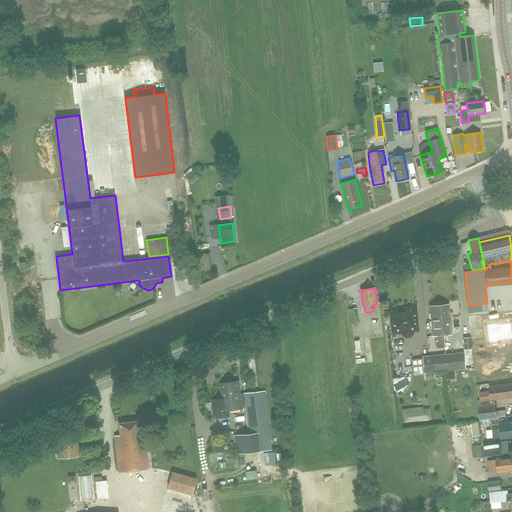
[(443,335),(451,334),(448,304),(430,306),(432,336),(434,336),(434,341),(436,341),(436,348),(444,348),(443,335)]
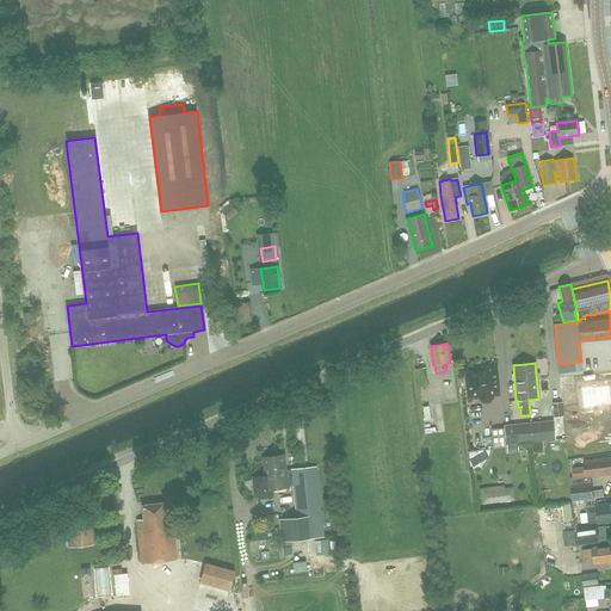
[(483,402),(488,402),(489,402),(493,399),(492,396),(499,395),(495,366),(482,368),(483,371),(480,371),(480,372),(470,372),(468,375),(466,377),(467,388),(469,390),(471,392),(479,392),(479,393),(480,393),(480,400),(483,402)]
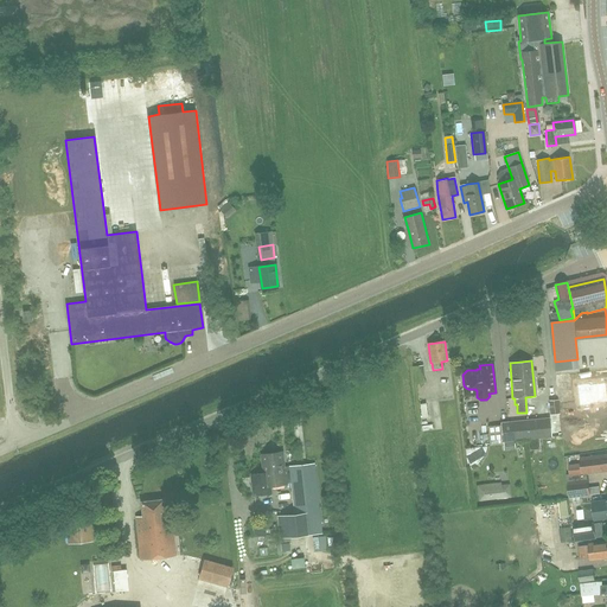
[(415,384),(425,382),(423,365),(413,366),(415,384)]
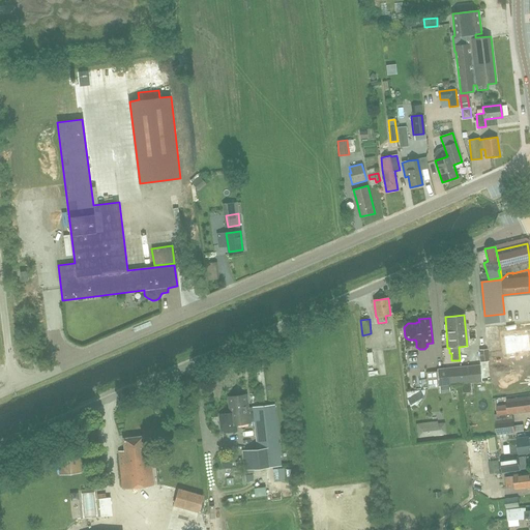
[(498,349),(496,335),(495,327),(486,328),(488,349),(498,349)]
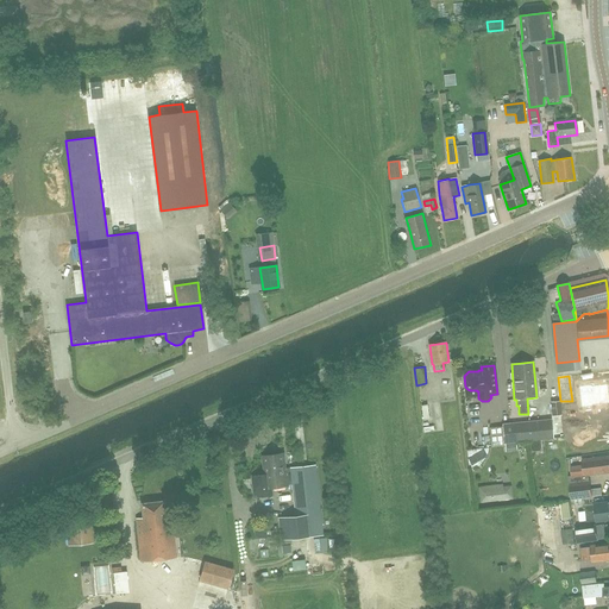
[(608,403),(607,384),(591,387),(590,385),(578,387),(581,408),(591,407),(591,406),(608,403)]
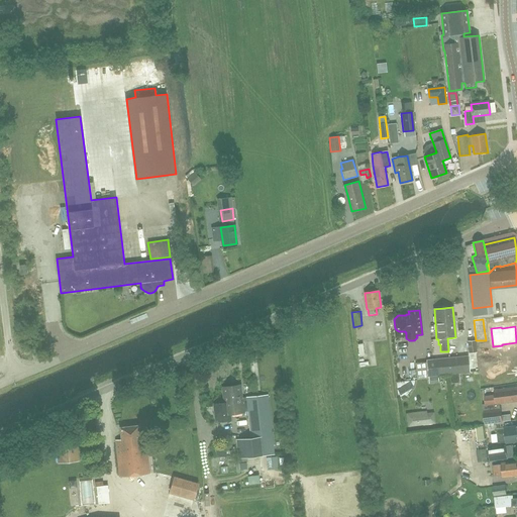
[(469,353),(477,352),(476,340),(468,341),(469,353)]
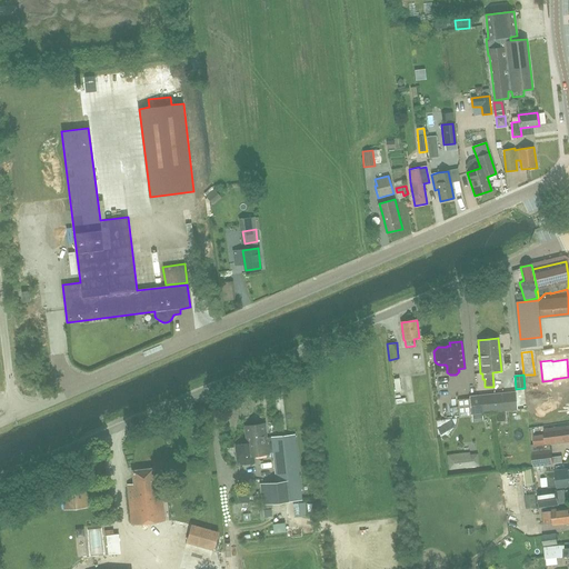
[(471,415),(517,410),(516,391),(469,396),(471,415)]
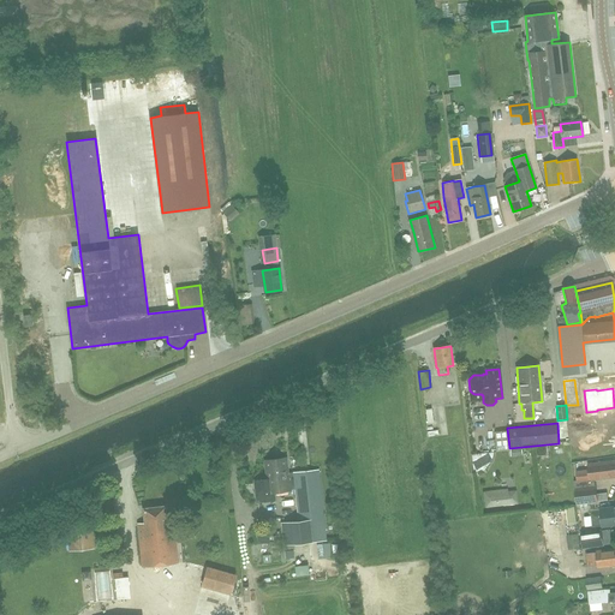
[(266,460),(267,479),(255,481),(258,502),(275,499),(275,493),(291,490),(291,489),(296,489),(299,515),(299,520),(281,523),(284,545),(327,541),(323,513),(324,513),(320,470),(294,472),(294,473),(290,473),(291,477),(288,477),(288,476),(287,458),(266,460)]
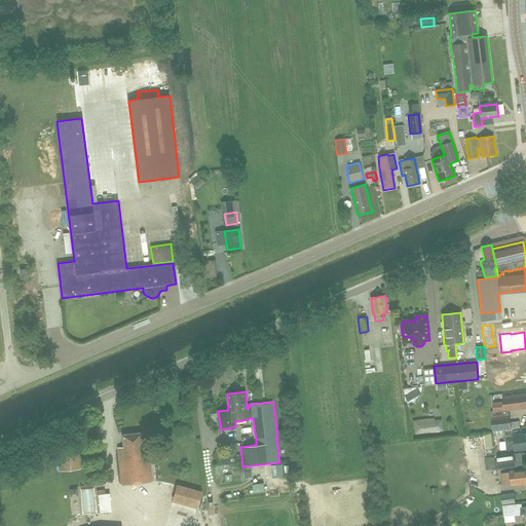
[(525,393),(503,398),(503,403),(493,404),(494,412),(504,410),(504,411),(525,407),(525,393)]
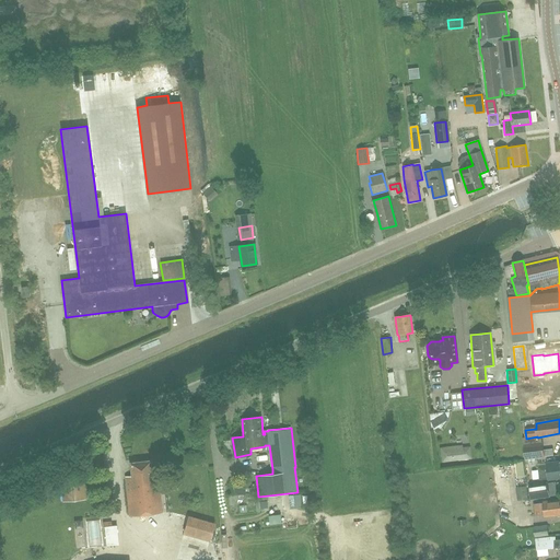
[(525,458),(541,456),(545,456),(543,443),(524,446),(525,458)]
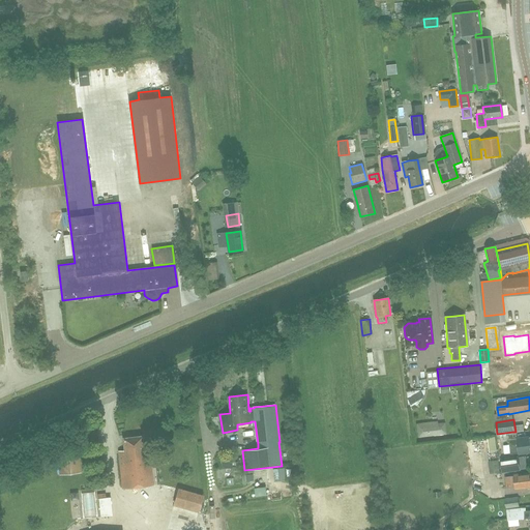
[(418,438),(446,435),(445,422),(438,423),(437,421),(415,423),(416,433),(417,433),(418,438)]
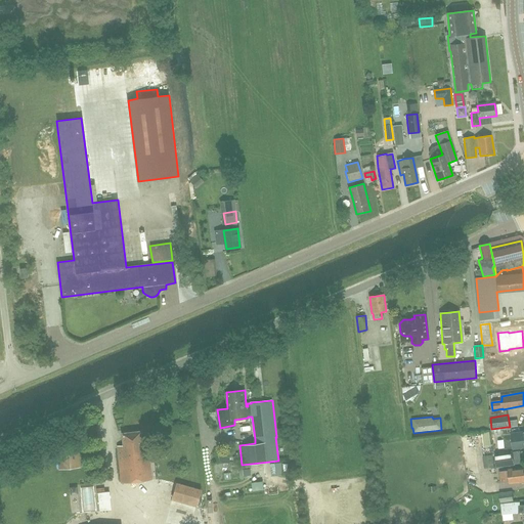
[(121,483),(150,480),(148,449),(145,449),(145,440),(140,441),(140,432),(123,434),(124,445),(117,446),(121,483)]
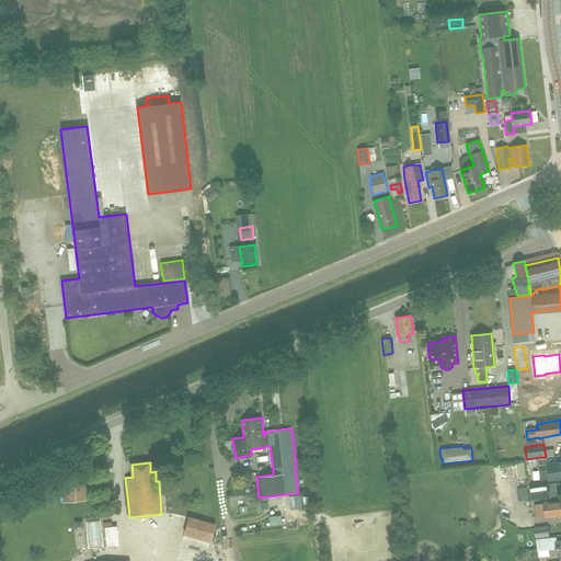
[(541,481),(550,480),(560,478),(560,462),(548,464),(548,465),(539,466),(540,473),(541,481)]
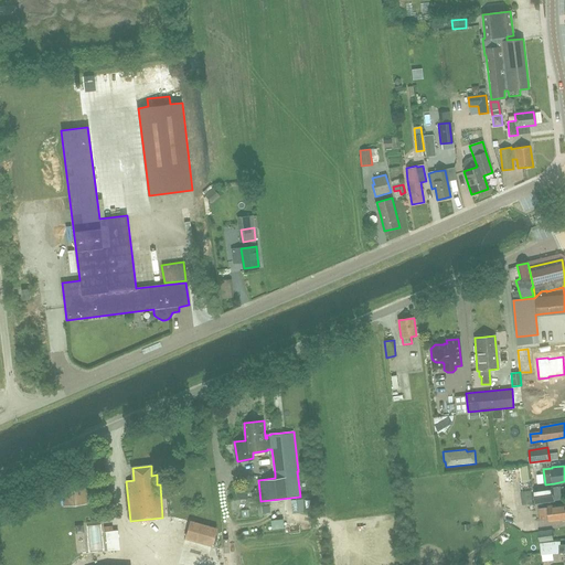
[(525,468),(526,486),(534,484),(533,467),(525,468)]
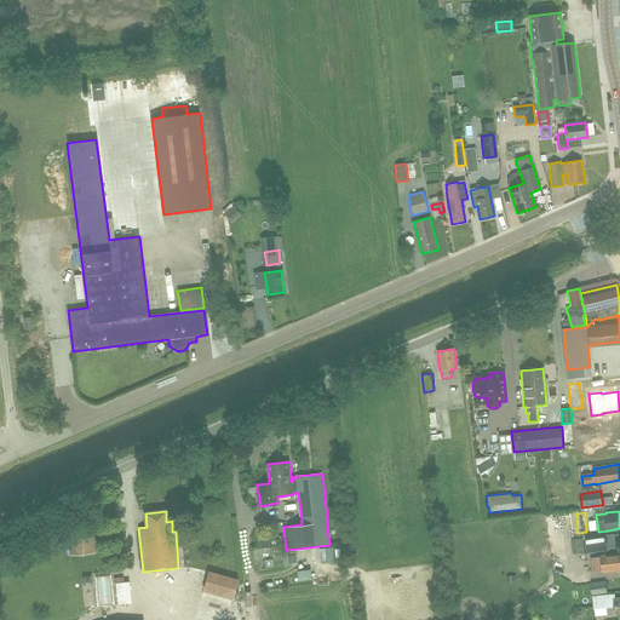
[(190,543),(201,541),(201,532),(190,532),(190,543)]
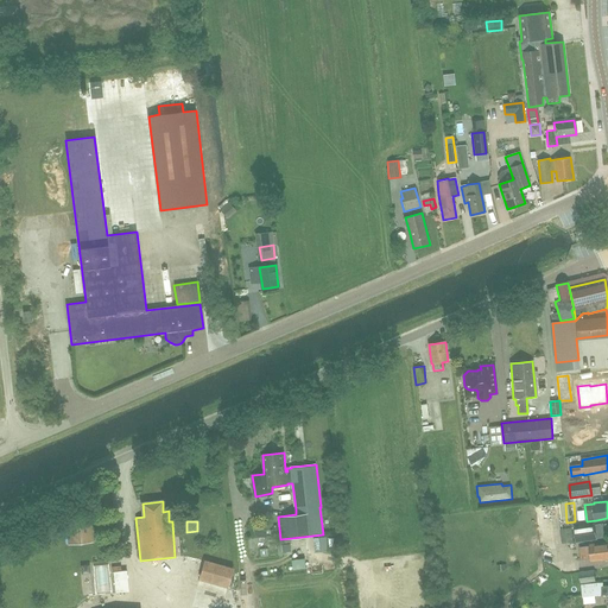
[(596,539),(594,525),(574,527),(575,542),(596,539)]
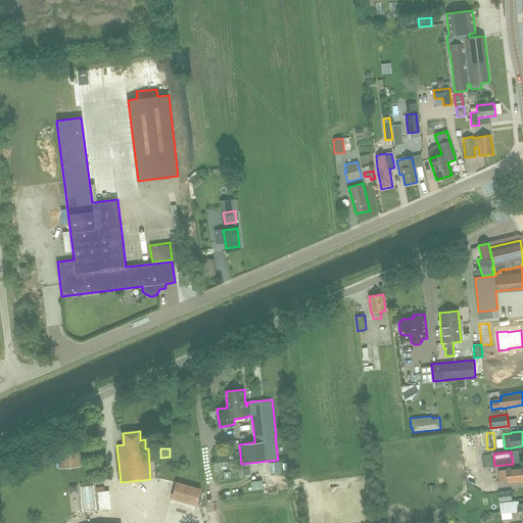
[(218,462),(230,462),(229,453),(217,454),(218,462)]
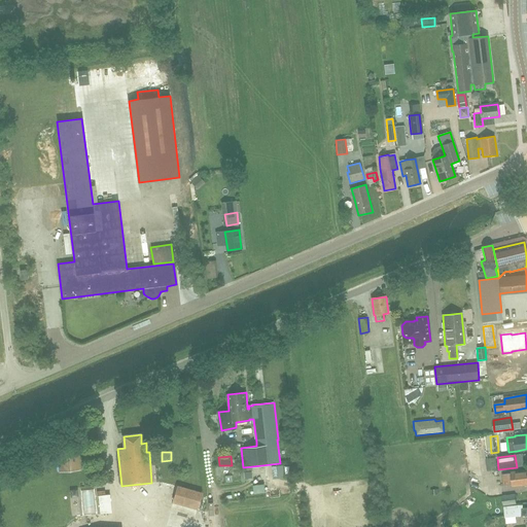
[(288,465),(277,466),(278,480),(289,480),(288,465)]
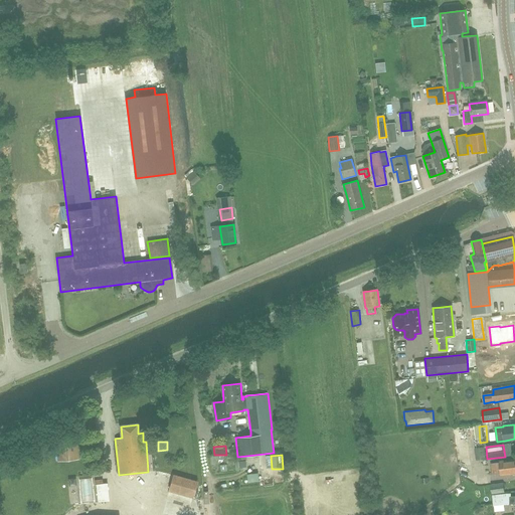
[(500,462),(501,469),(502,475),(510,474),(514,473),(514,460),(508,461),(500,462)]
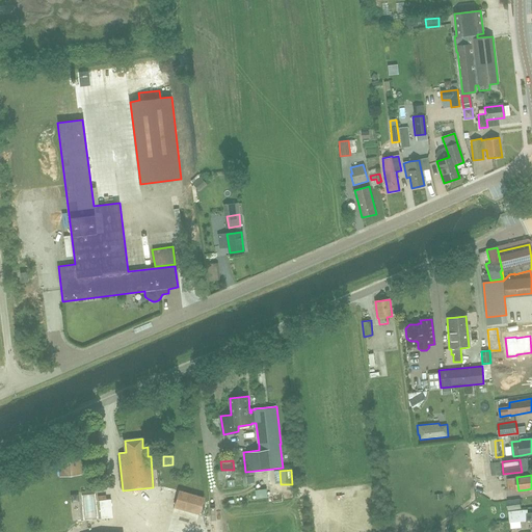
[(102,517),(101,495),(86,495),(88,519),(102,517)]
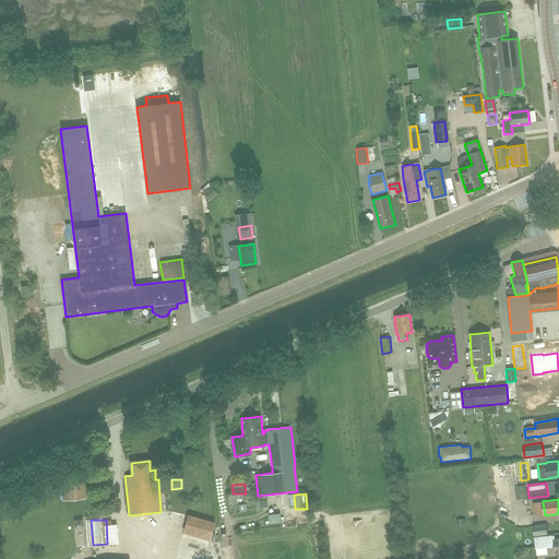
[(187,520),(182,534),(207,542),(212,527),(187,520)]
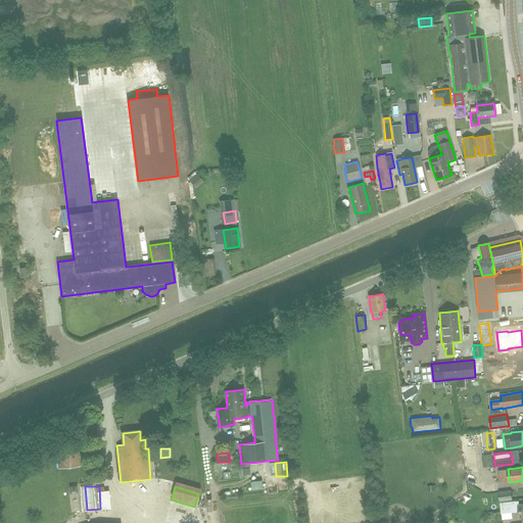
[(519,489),(511,490),(498,491),(500,502),(513,501),(520,500),(519,489)]
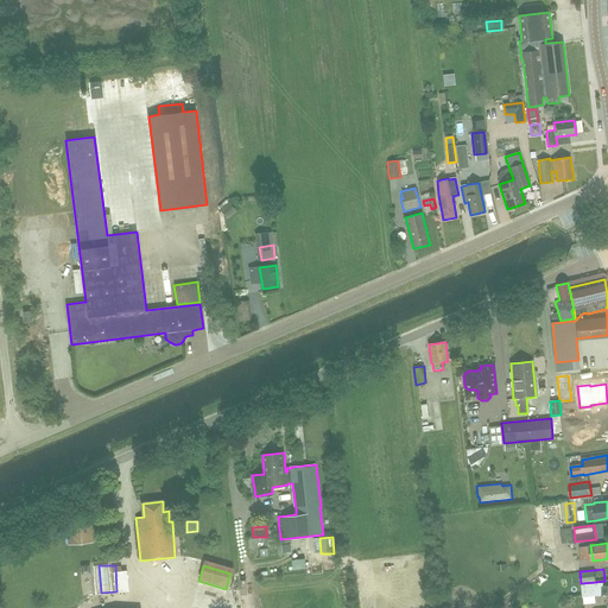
[(132,570),(119,571),(120,591),(133,590),(132,570)]
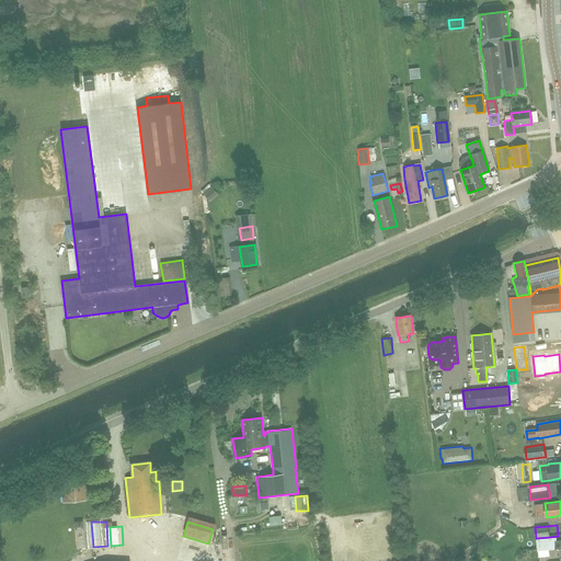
[(560,541),(557,541),(557,538),(549,538),(536,540),(538,551),(550,549),(556,549),(560,549),(560,541)]
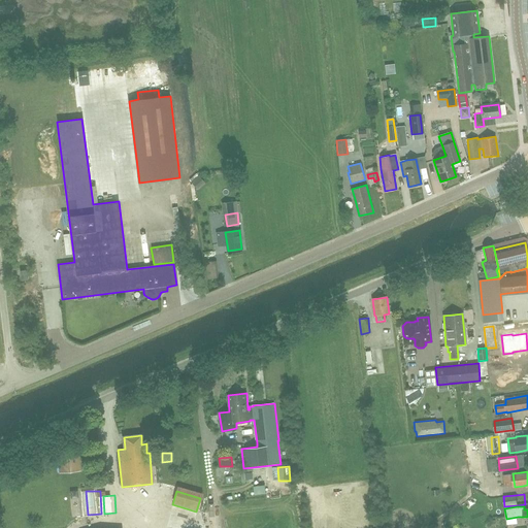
[(180,527),(179,515),(165,516),(166,527),(180,527)]
